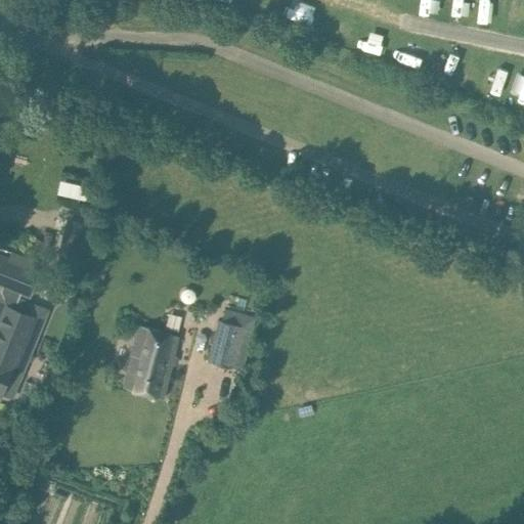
[(68,220),(59,254),(84,260),(92,227),(68,220)]
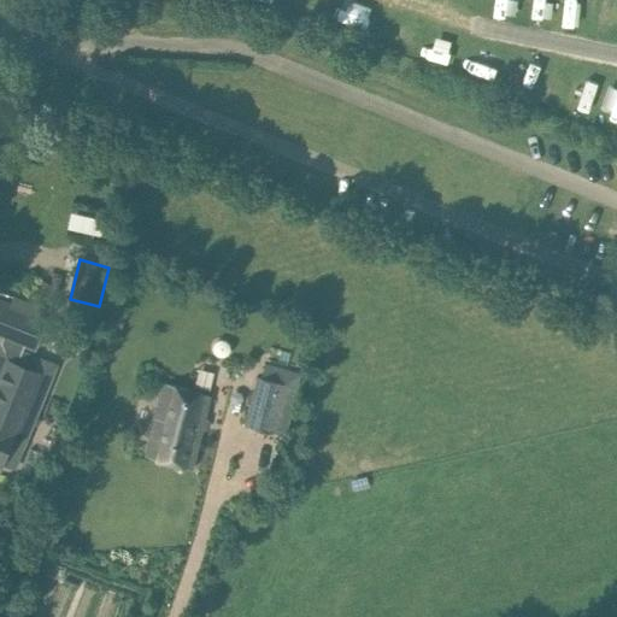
[(60,288),(59,288),(51,285),(42,280),(37,289),(56,298),(60,288)]
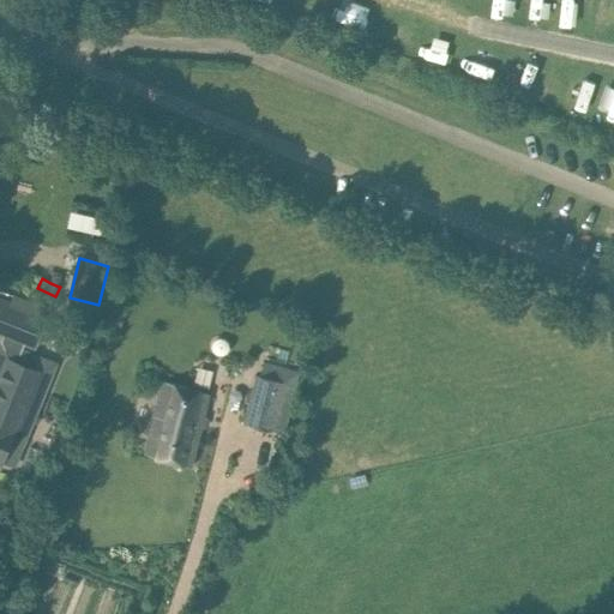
[(0,465),(1,467),(4,461),(13,465),(55,365),(22,350),(25,342),(35,347),(47,318),(50,311),(14,295),(11,304),(0,299),(0,331),(7,335),(5,344),(2,343),(0,348),(0,355),(8,360),(0,380),(0,465)]
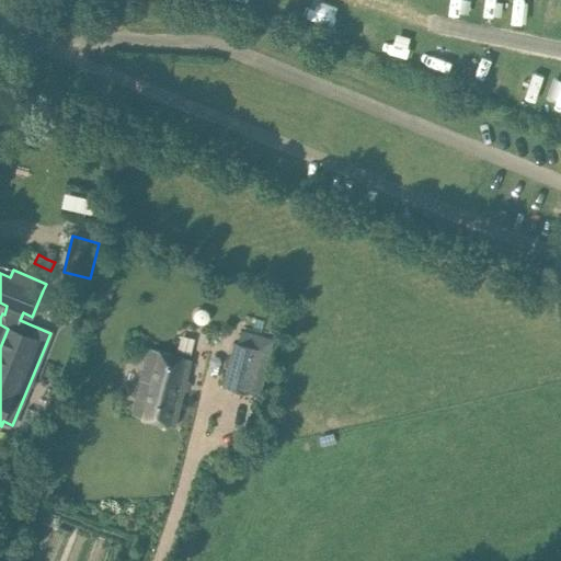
[(104,285),(101,295),(111,298),(114,288),(104,285)]
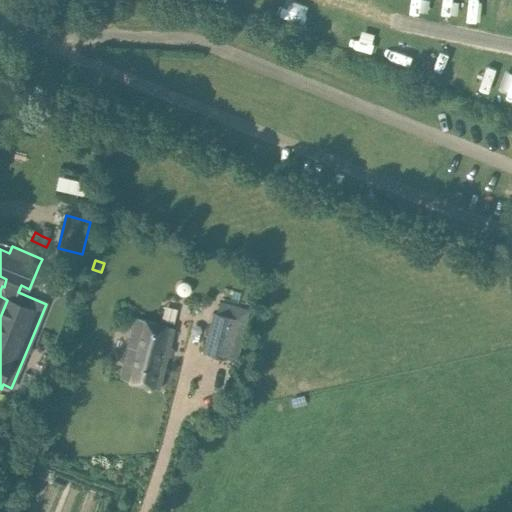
[(243,309),(240,308),(221,303),(218,313),(215,313),(205,353),(230,359),(243,309)]
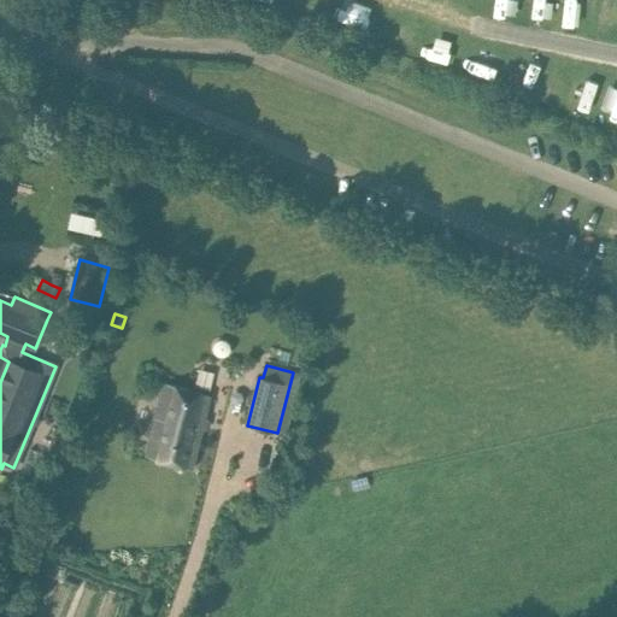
[(145,458),(192,470),(211,395),(164,383),(145,458)]
